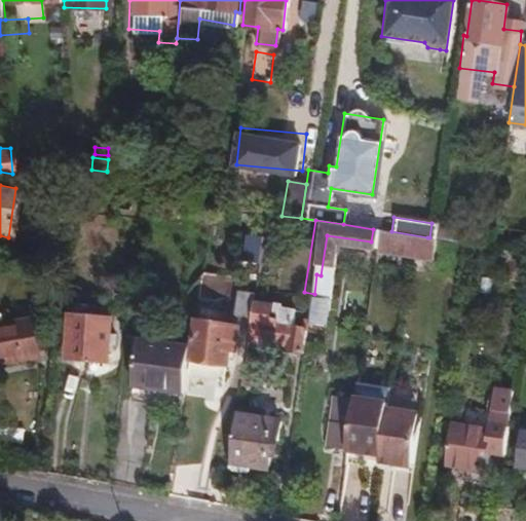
[(240,229),(236,256),(253,258),(257,231),(240,229)]
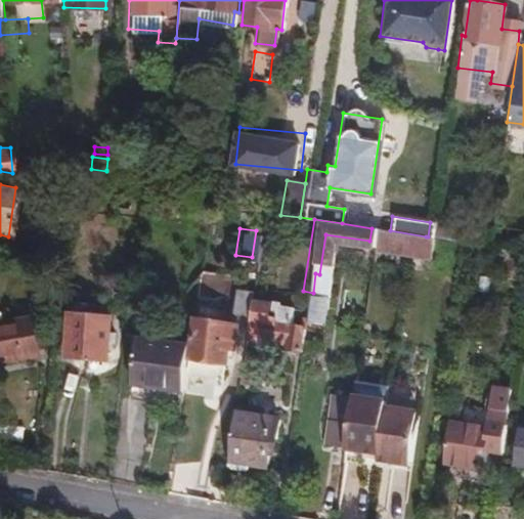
[(390,230),(372,228),(369,241),(368,246),(423,254),(426,236),(390,230)]
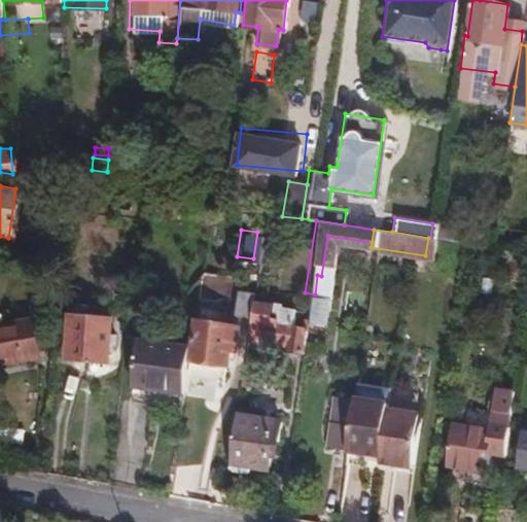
[(238,289),(234,316),(250,318),(252,301),(253,291),(238,289)]
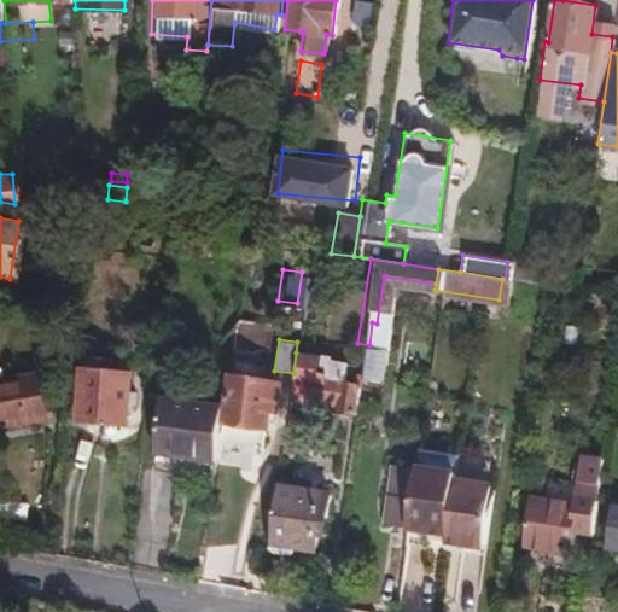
[(318,408),(354,413),(357,389),(343,386),(347,360),(296,353),(290,395),(302,397),(320,398),(318,408)]
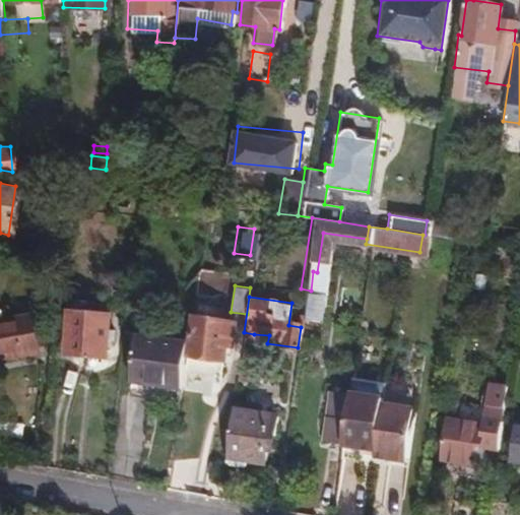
[(67,310),(64,351),(104,355),(107,313),(67,310)]
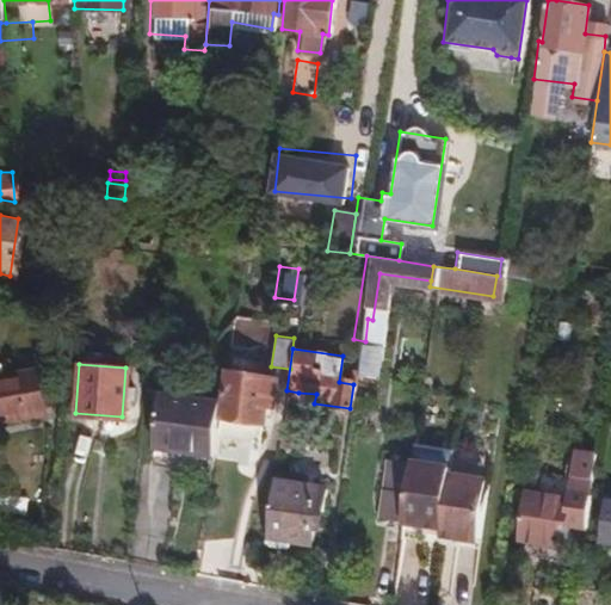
[(227,370),(220,415),(261,421),(264,400),(271,401),(275,377),(227,370)]
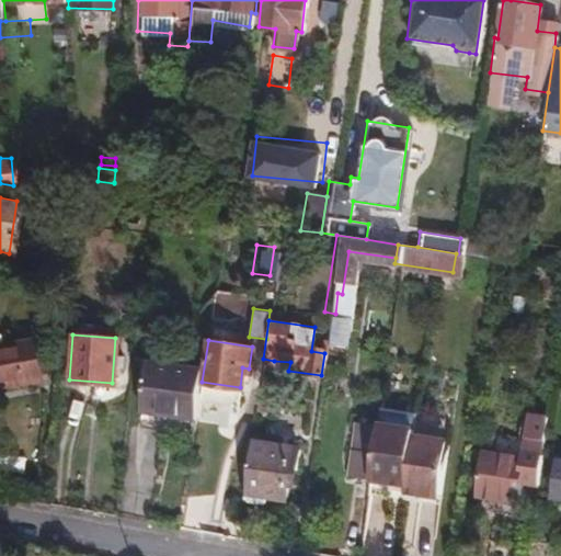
[(0,384),(56,375),(53,356),(46,358),(44,341),(0,348),(0,384)]
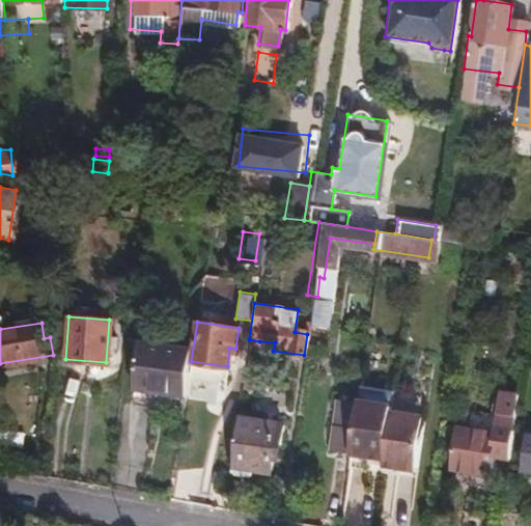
[(131,386),(183,393),(190,347),(138,338),(131,386)]
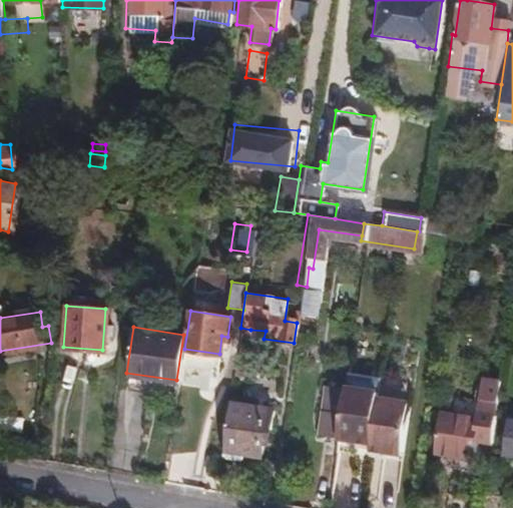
[(241,361),(254,363),(255,356),(243,354),(241,361)]
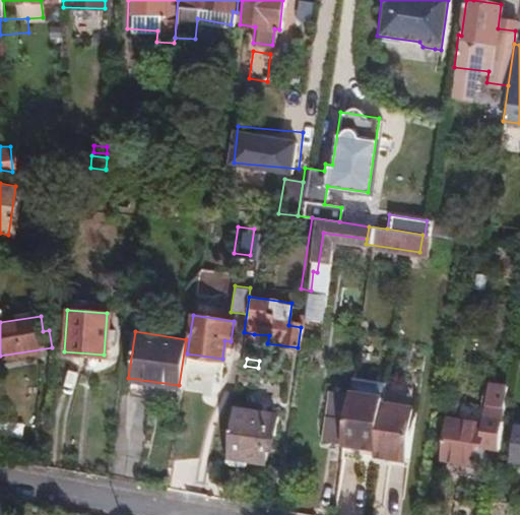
[(339,444),(347,394),(327,391),(320,441),(339,444)]
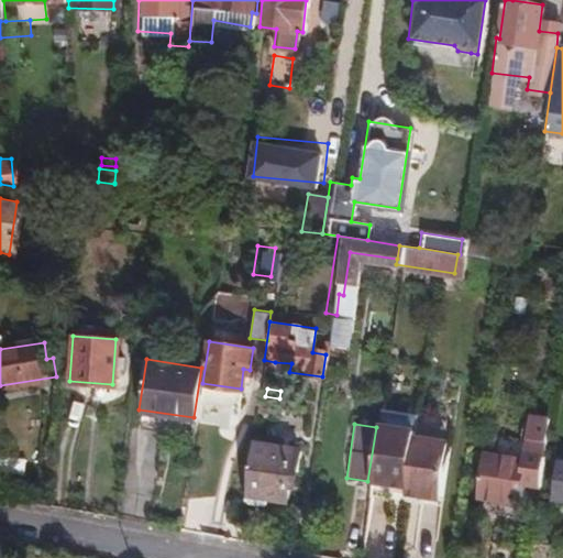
[(376,427),(367,481),(385,484),(403,487),(401,493),(419,496),(437,499),(445,441),(410,436),(411,429),(376,424),(376,427)]
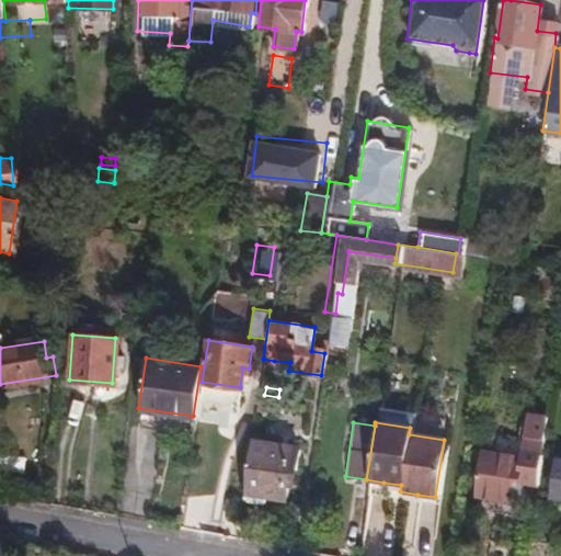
[(530,472),(535,440),(517,437),(514,456),(477,451),(470,492),(499,497),(500,488),(508,489),(512,469),(530,472)]
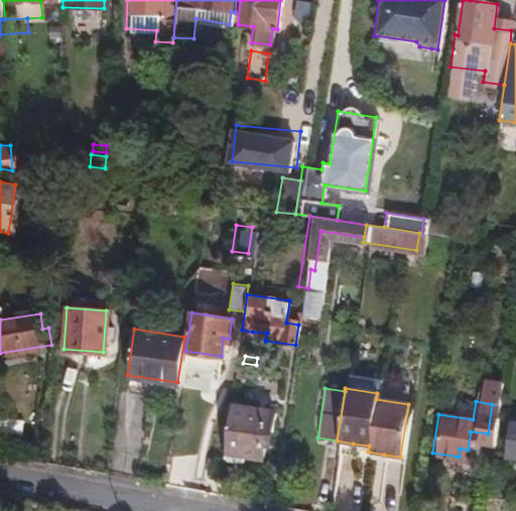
[(224,452),(243,455),(262,457),(264,443),(266,429),(271,429),(274,410),(231,404),(224,452)]
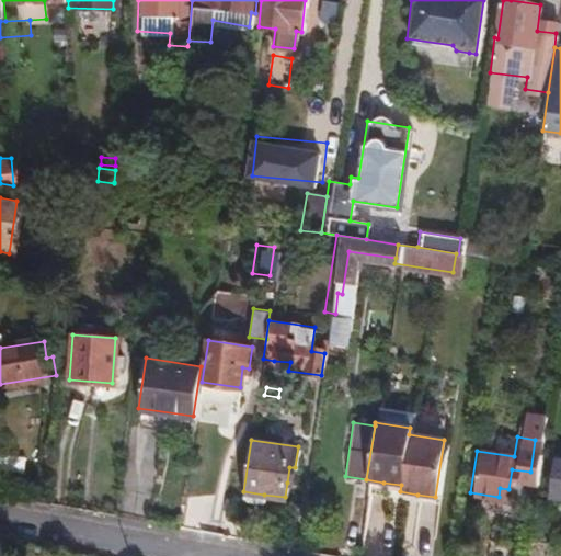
[(548,498),(560,499),(560,461),(553,461),(548,498)]
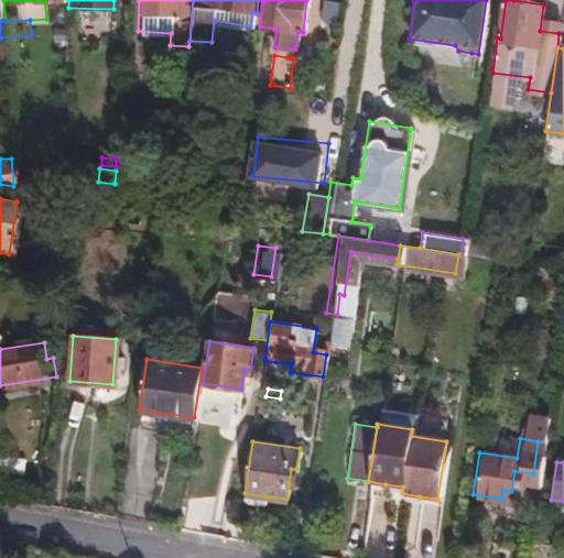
[(386,484),(368,481),(367,488),(384,491),(386,484)]
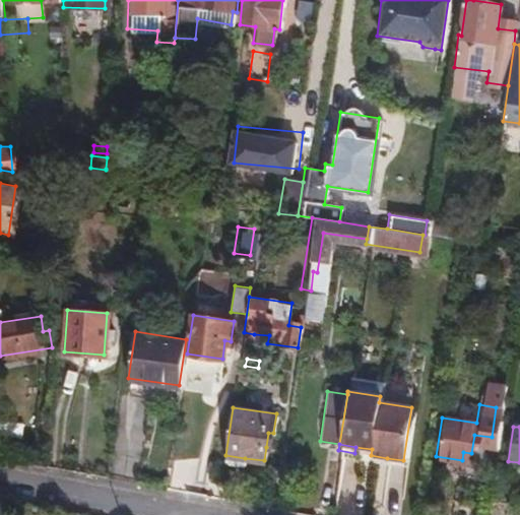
[(371,455),(372,449),(355,447),(354,453),(371,455)]
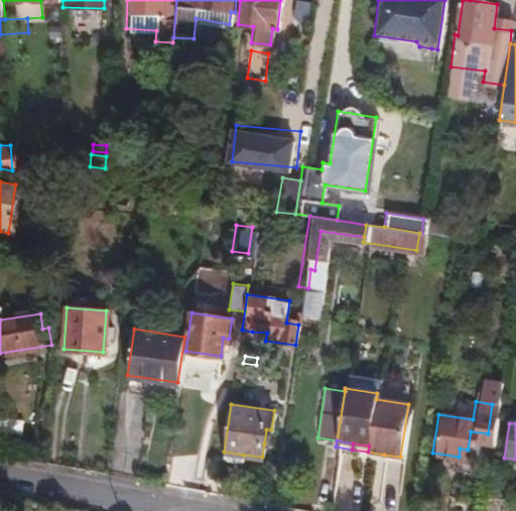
[(368,452),(367,458),(383,461),(384,455),(368,452)]
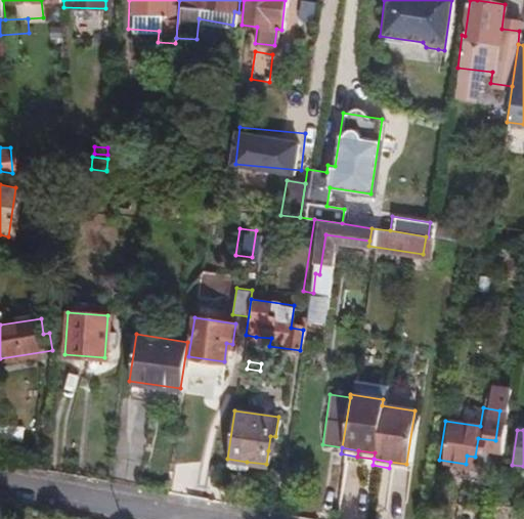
[(390,462),(389,468),(405,470),(406,464),(390,462)]
